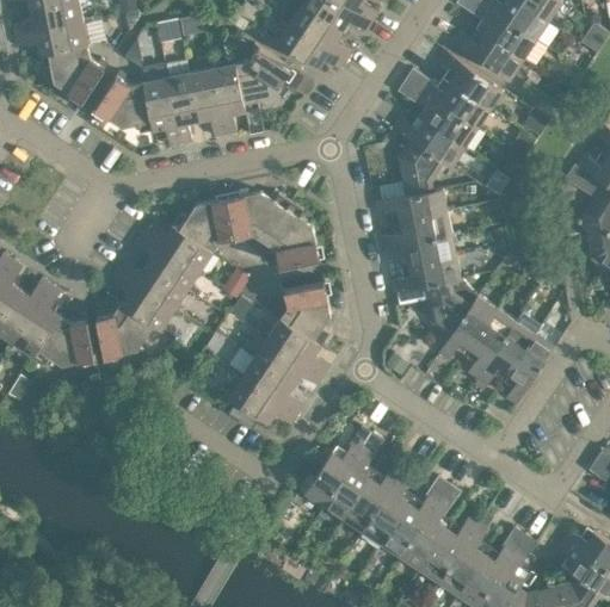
[(8,0),(10,2),(23,0),(28,0),(31,10),(79,0),(78,0),(8,0)]
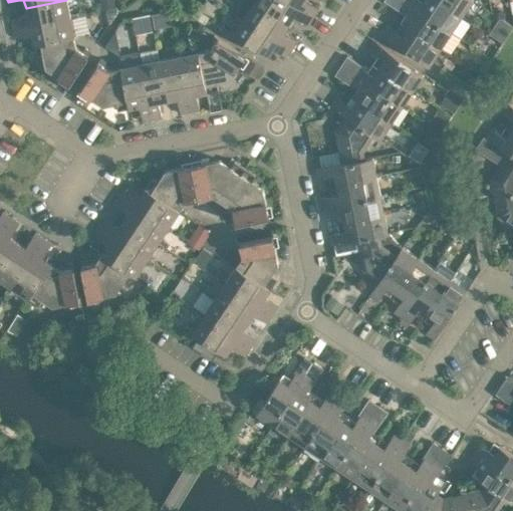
[(28,18),(12,21),(14,30),(77,17),(77,15),(69,17),(66,0),(26,8),(28,18)]
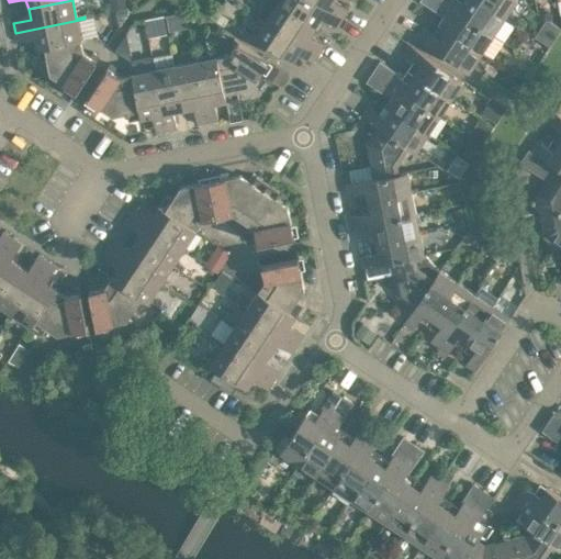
[(123,0),(108,0),(111,13),(114,13),(126,11),(123,0)]
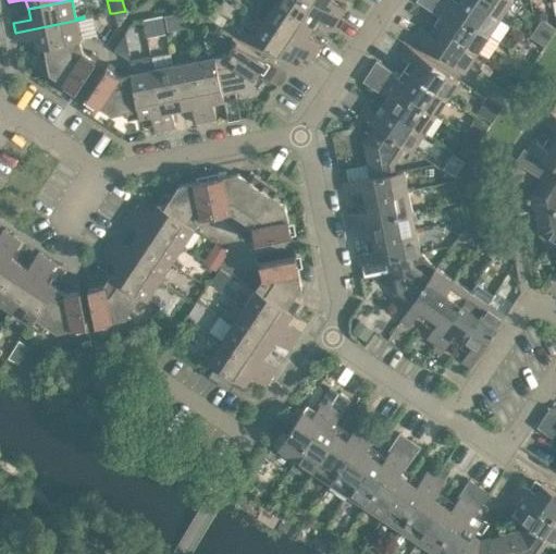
[(321,47),(307,37),(312,28),(275,4),(270,0),(264,0),(255,15),(264,22),(316,56),(321,47)]
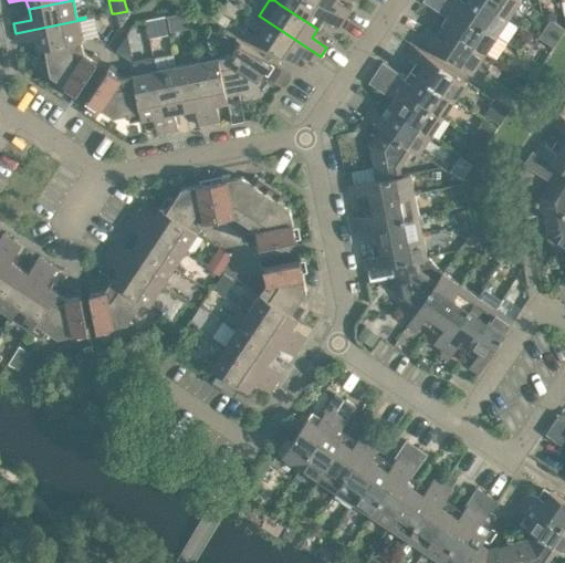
[(324,20),(338,30),(344,21),(312,0),(282,0),(280,4),(317,29),(324,20)]
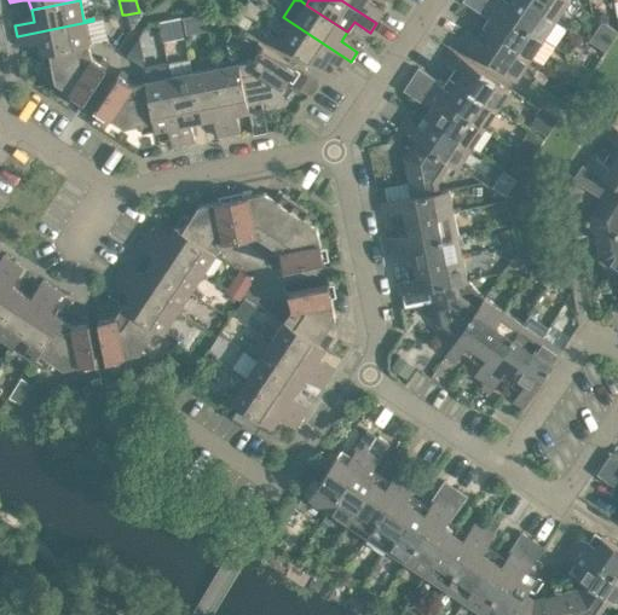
[(383,13),(367,3),(368,0),(341,0),(376,23),(383,13)]
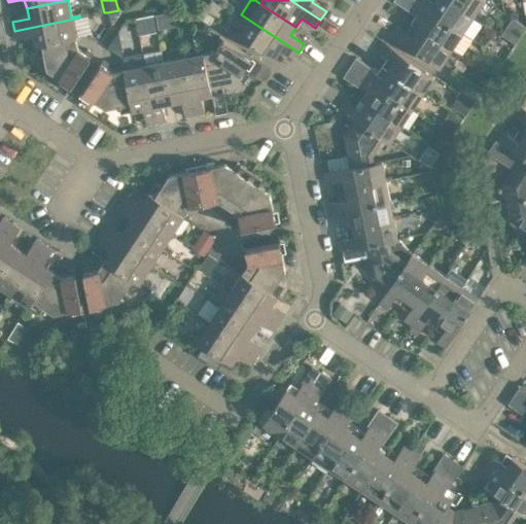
[(395,0),(393,3),(420,22),(416,28),(451,51),(462,35),(409,0),(395,0)]
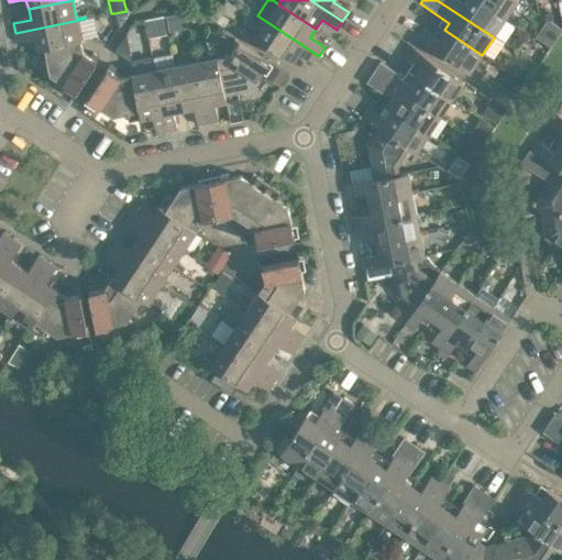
[(464,0),(463,2),(459,0),(437,0),(494,37),(505,20),(475,0),(464,0)]
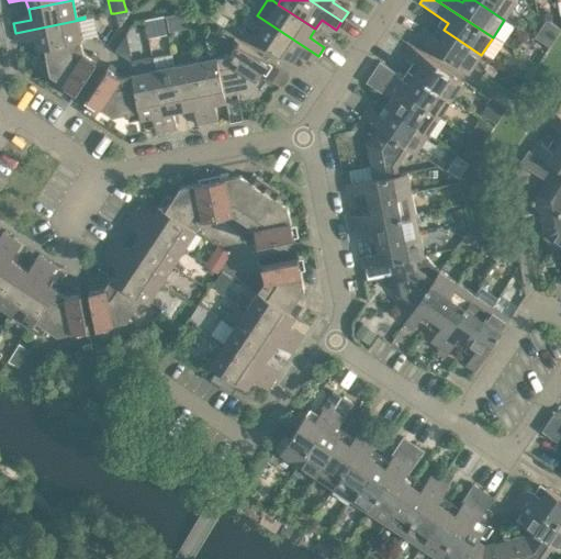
[(516,2),(513,0),(474,0),(504,20),(516,2)]
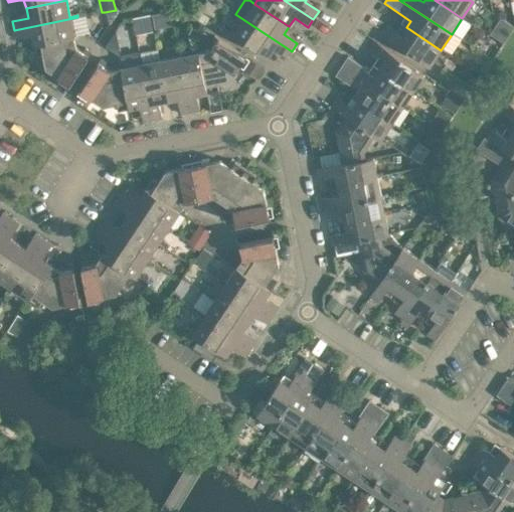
[(206,2),(200,11),(209,18),(216,8),(206,2)]
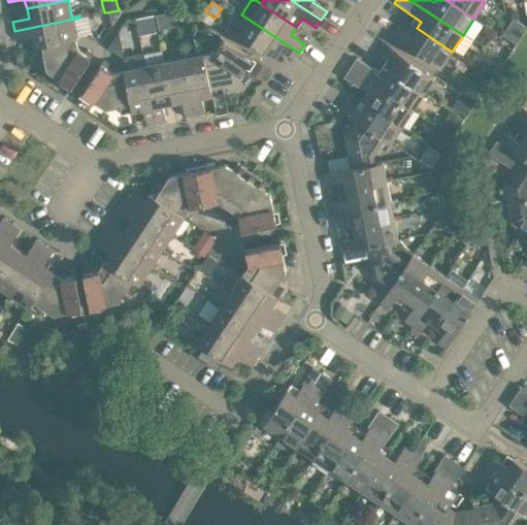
[(119,10),(107,12),(110,28),(112,28),(120,17),(119,10)]
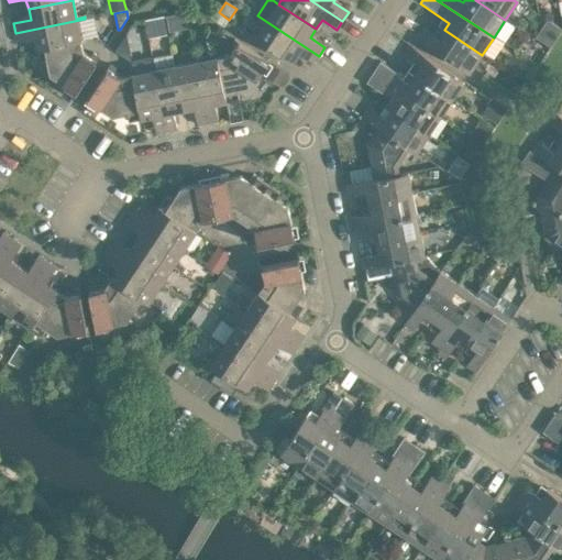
[(221,17),(216,24),(223,30),(229,22),(221,17)]
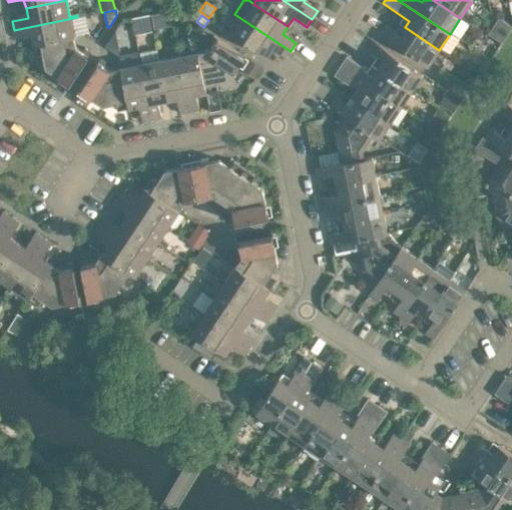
[(16,40),(31,37),(33,46),(73,38),(70,21),(78,19),(77,17),(14,30),(16,40)]
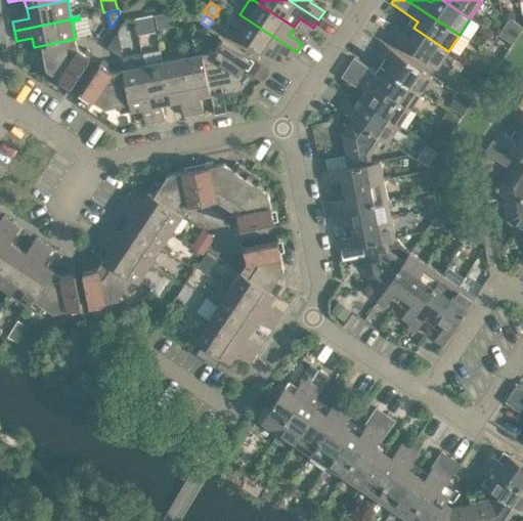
[(153,17),(134,20),(138,38),(156,35),(153,17)]
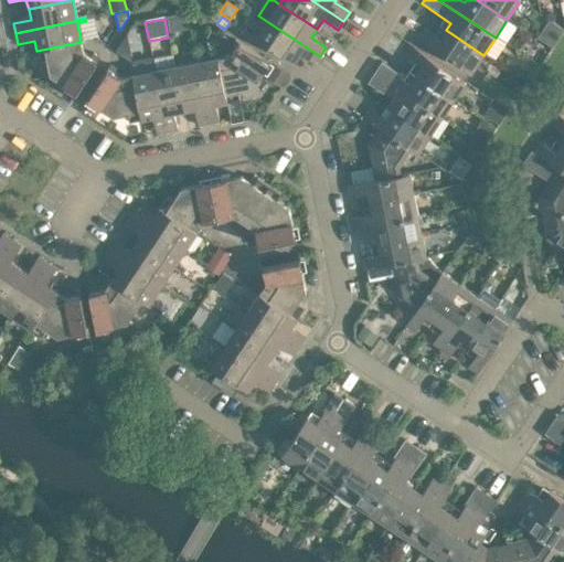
[(294,65),(299,55),(315,65),(320,56),(268,22),(256,40),(294,65)]
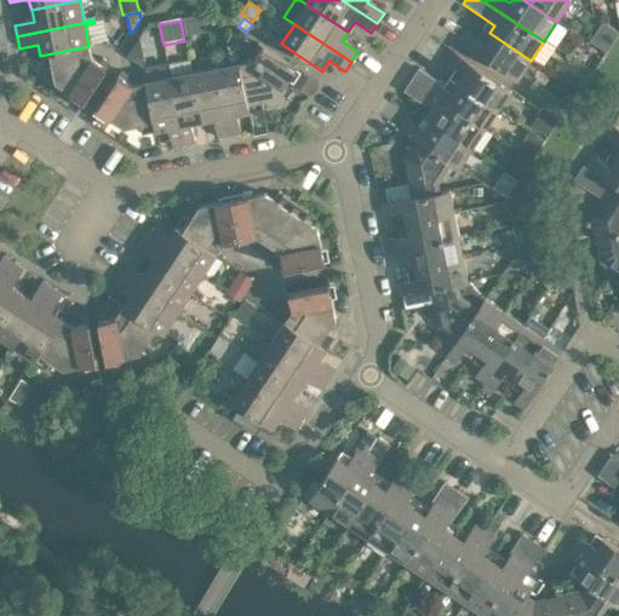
[(618,34),(602,24),(590,44),(606,55),(618,34)]
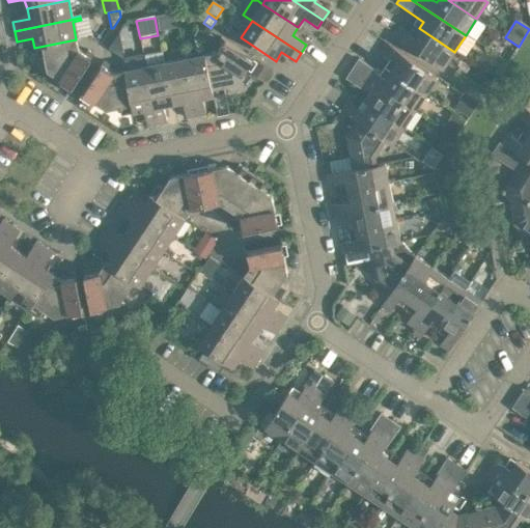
[(414,36),(398,27),(392,35),(443,68),(454,52),(419,28),(414,36)]
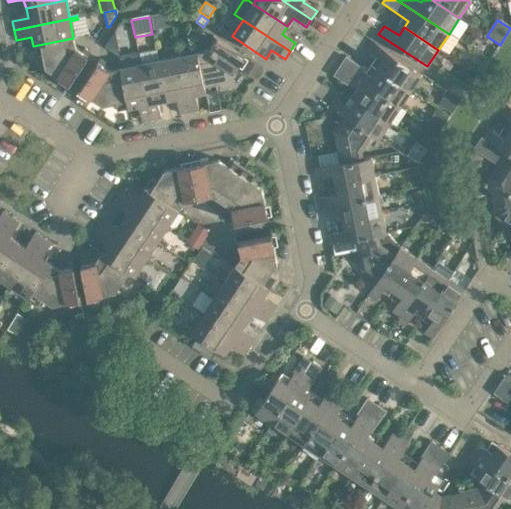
[(117,57),(118,57),(120,57),(115,34),(113,34),(104,48),(117,57)]
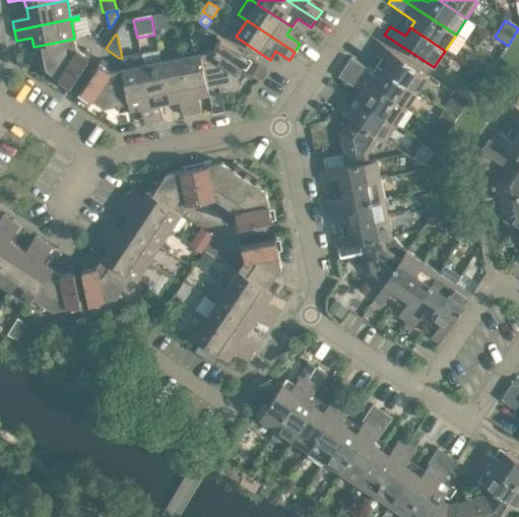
[(37,60),(43,58),(46,71),(69,87),(91,55),(85,51),(83,55),(77,51),(74,39),(34,47),(37,60)]
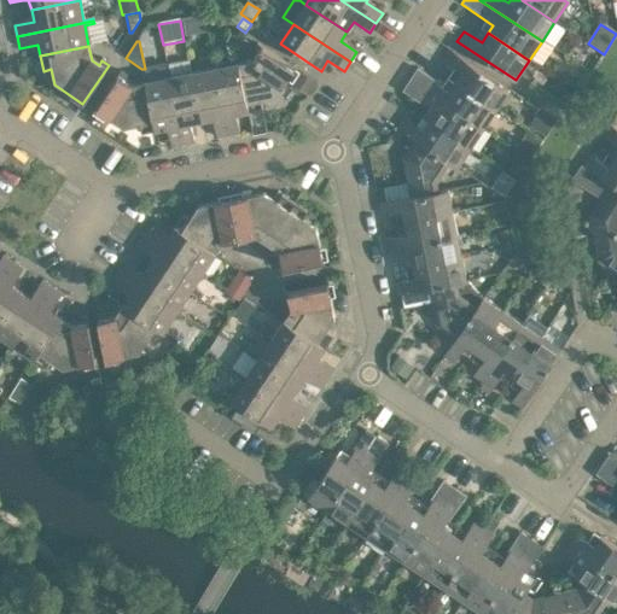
[(295,71),(257,46),(252,53),(256,56),(251,63),(237,65),(246,113),(262,111),(261,103),(277,100),(295,71)]
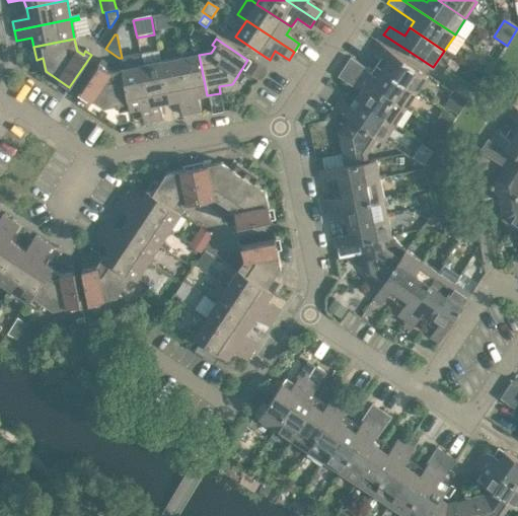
[(427,76),(377,44),(372,53),(387,62),(382,70),(416,93),(427,76)]
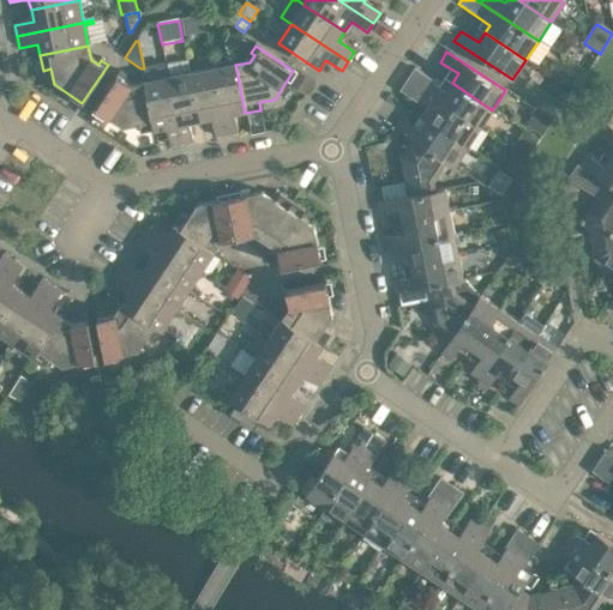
[(211,120),(215,139),(227,137),(211,60),(209,61),(211,70),(191,74),(200,122),(211,120)]
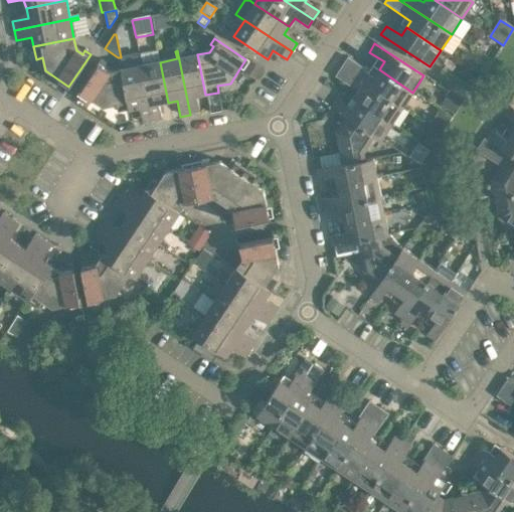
[(199,113),(196,97),(205,95),(197,54),(180,58),(179,50),(177,50),(190,115),(199,113)]
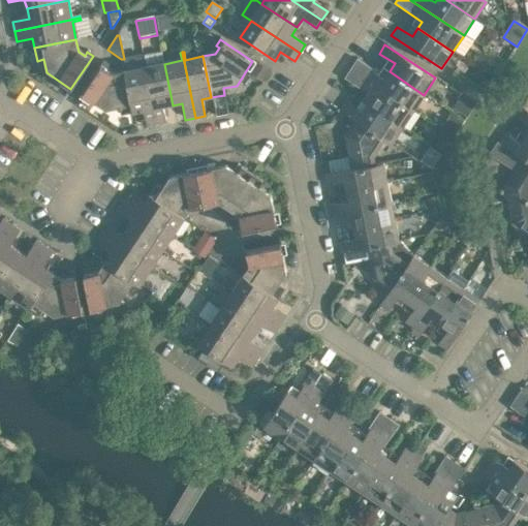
[(165,124),(162,107),(173,105),(164,64),(147,67),(145,59),(143,60),(156,125),(165,124)]
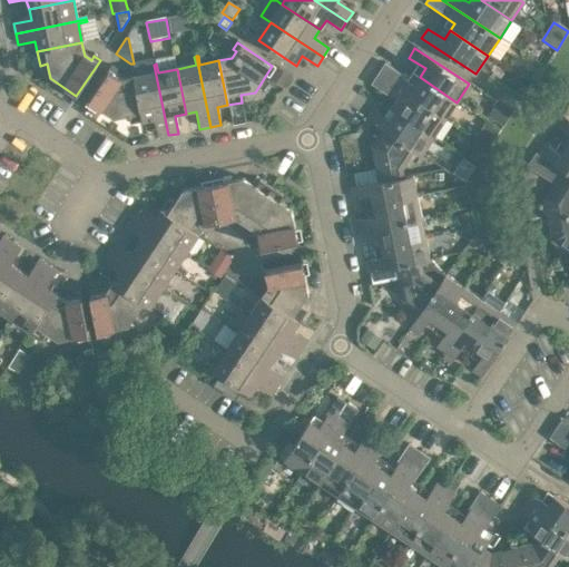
[(155,120),(158,137),(168,135),(154,65),(151,65),(154,74),(135,78),(144,121),(155,120)]
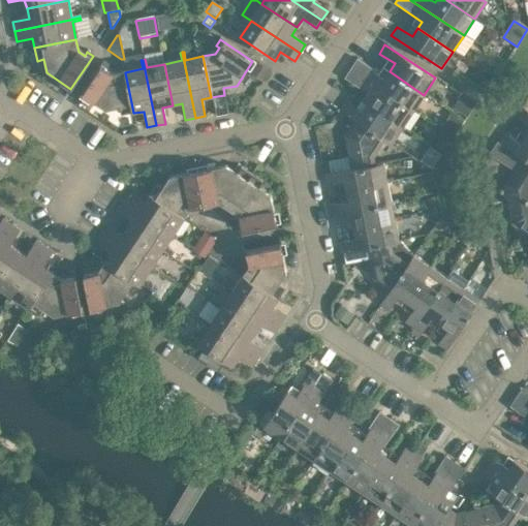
[(384,79),(356,60),(350,70),(412,112),(424,95),(390,71),(384,79)]
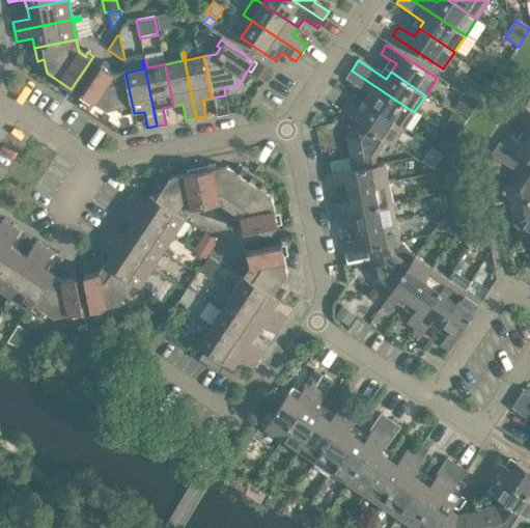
[(106,112),(119,109),(121,116),(134,113),(126,73),(113,75),(107,71),(110,66),(104,63),(81,96),(106,112)]
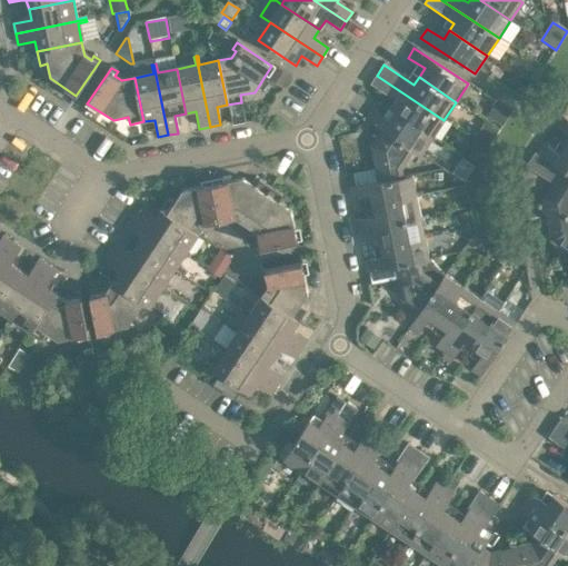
[(277,69),(270,80),(273,83),(281,89),(285,90),(292,79),(277,69)]
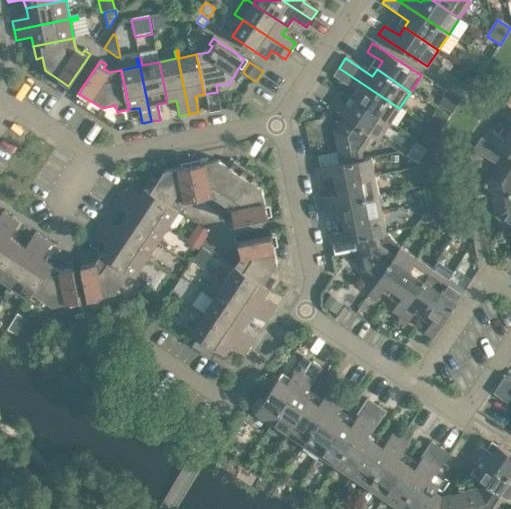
[(333,77),(359,95),(355,102),(389,124),(399,108),(339,68),(333,77)]
